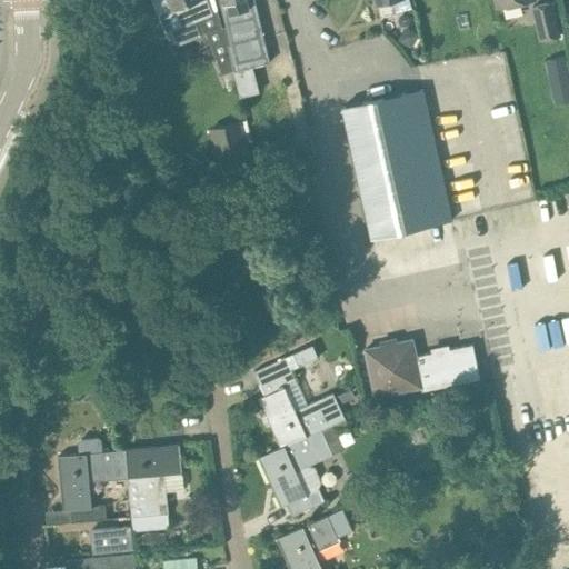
[(207,0),(156,0),(175,46),(206,32),(222,75),(223,75),(228,91),(238,88),(231,63),(222,27),(222,28),(219,10),(212,12),(207,0)]
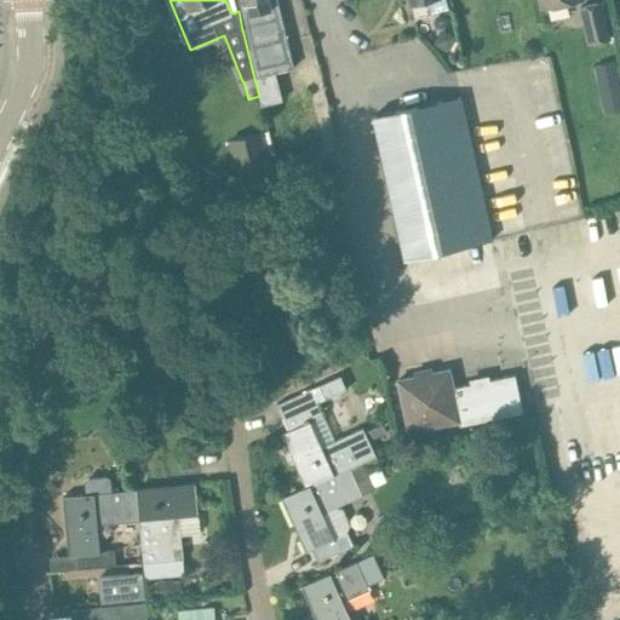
[(252,69),(259,96),(262,105),(282,101),(276,72),(294,68),(277,0),(241,0),(242,3),(248,28),(242,29),(252,69)]
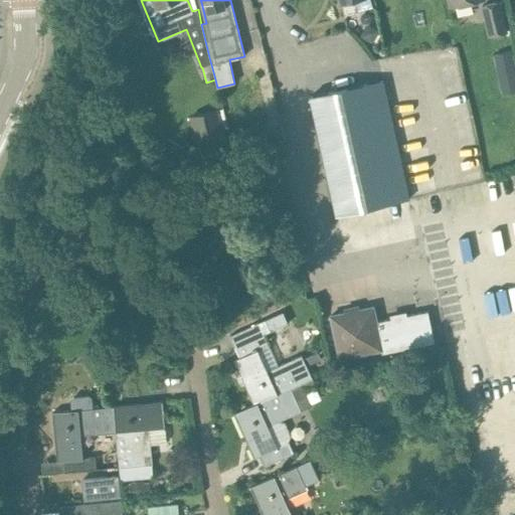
[(338,0),(340,5),(342,4),(345,16),(357,13),(354,1),(357,0),(338,0)]
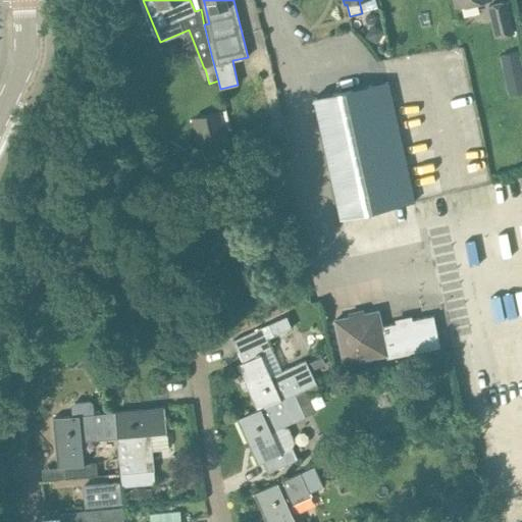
[(508,0),(487,5),(494,38),(516,33),(508,0)]
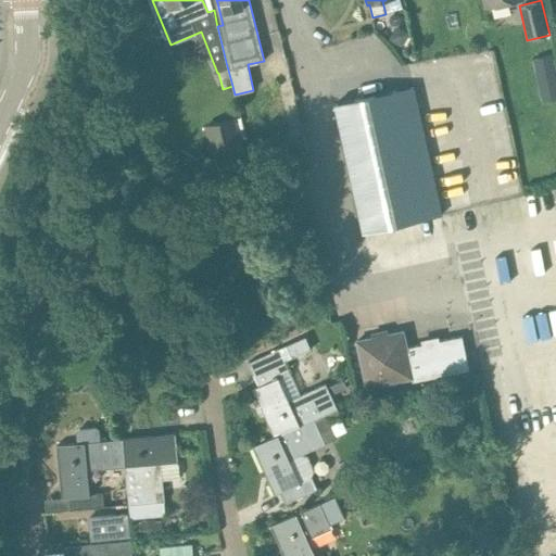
[(555,75),(540,79),(544,102),(555,99),(555,75)]
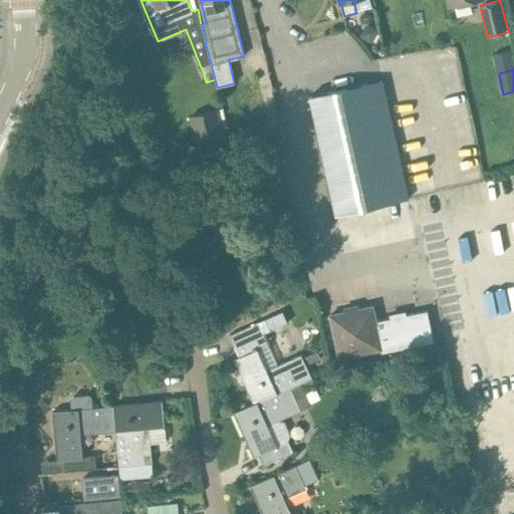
[(383,80),(311,95),(336,213),(393,201),(393,199),(409,196),(383,80)]
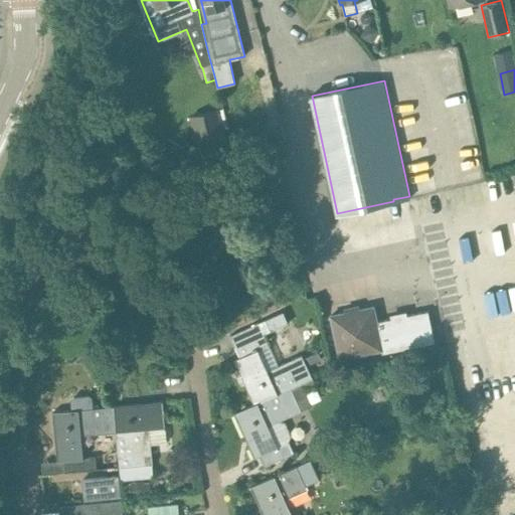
[(218,110),(189,117),(197,151),(226,144),(218,110)]
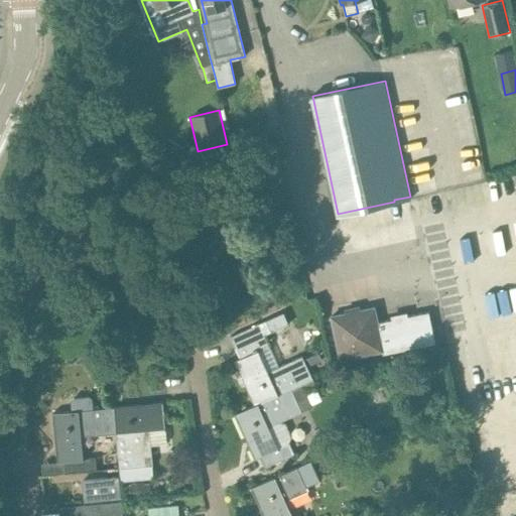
[(344,360),(383,351),(384,356),(435,344),(428,311),(408,316),(407,311),(390,315),(391,318),(379,321),(376,306),(334,316),(344,360)]
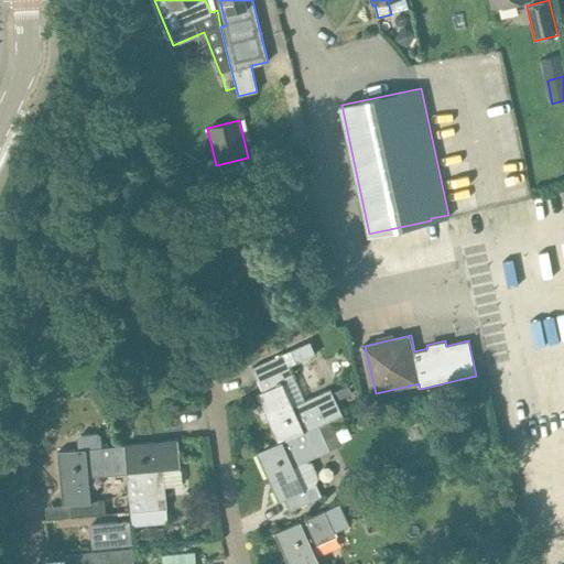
[(310,342),(291,350),(296,362),(315,354),(310,342)]
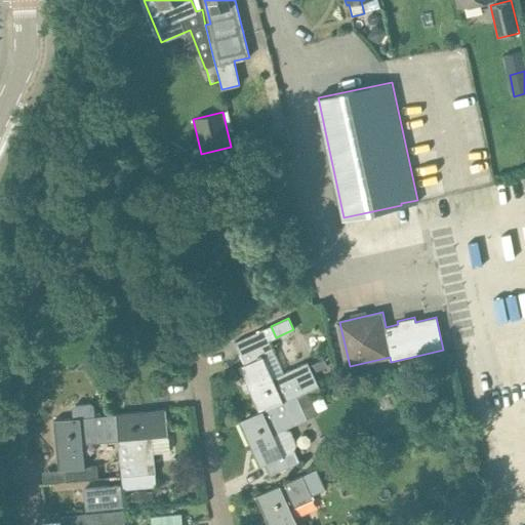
[(305,392),(318,386),(308,362),(272,378),(263,357),(274,352),(268,339),(267,340),(261,328),(233,341),(243,362),(236,365),(257,411),(294,395),(295,396),(305,392)]
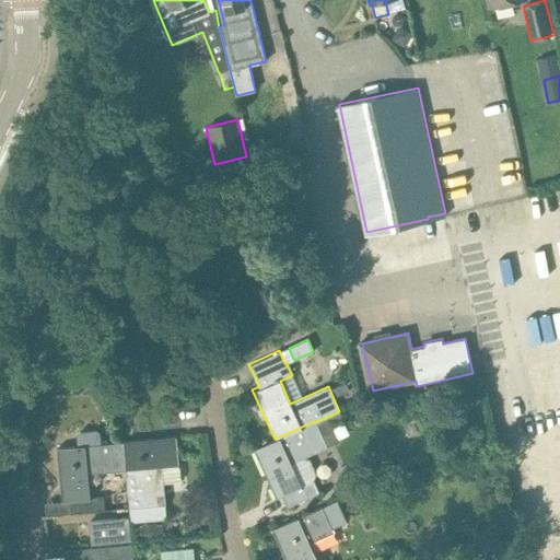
[(314,421),(275,439),(252,448),(275,498),(282,494),(288,506),(318,493),(313,482),(317,473),(310,458),(303,457),(338,441),(327,418),(340,411),(339,411),(325,418),(315,422),(314,421)]
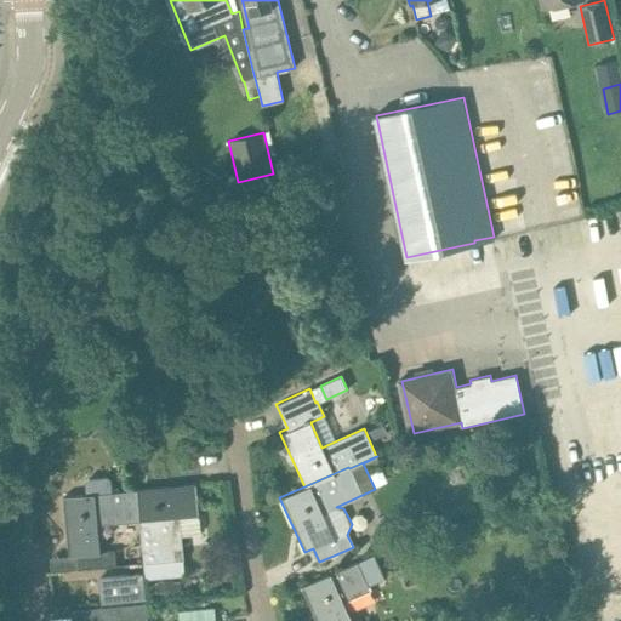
[(77,569),(89,568),(107,565),(113,565),(112,550),(97,551),(95,523),(140,519),(136,488),(112,490),(109,477),(85,479),(86,493),(62,495),(67,553),(75,552),(77,569)]
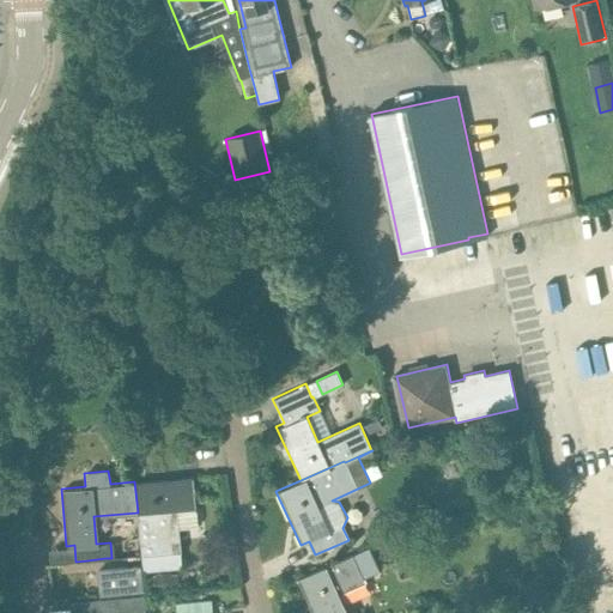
[(134,481),(138,513),(143,556),(144,571),(182,568),(181,552),(182,552),(177,509),(194,508),(190,477),(134,481)]
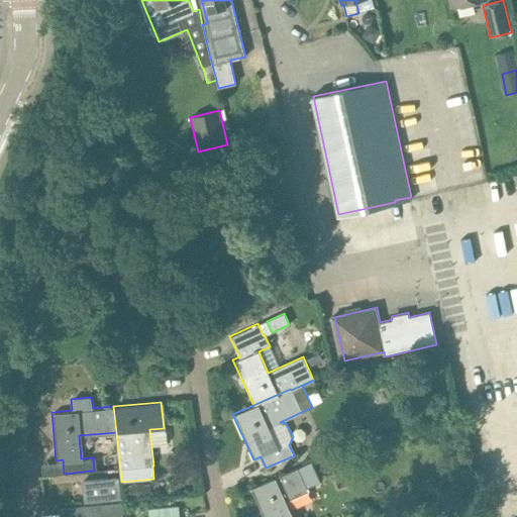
[(311,461),(298,468),(250,488),(264,516),(306,516),(305,516),(293,516),(286,501),(308,491),(307,488),(320,482),(311,461)]
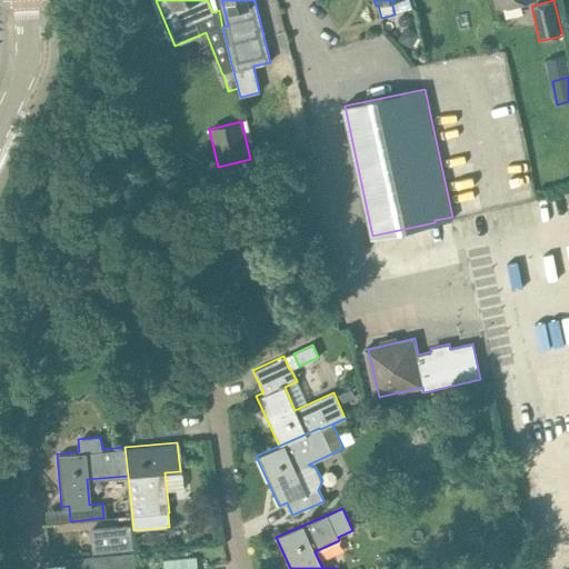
[(132,550),(130,526),(91,530),(93,555),(132,550)]
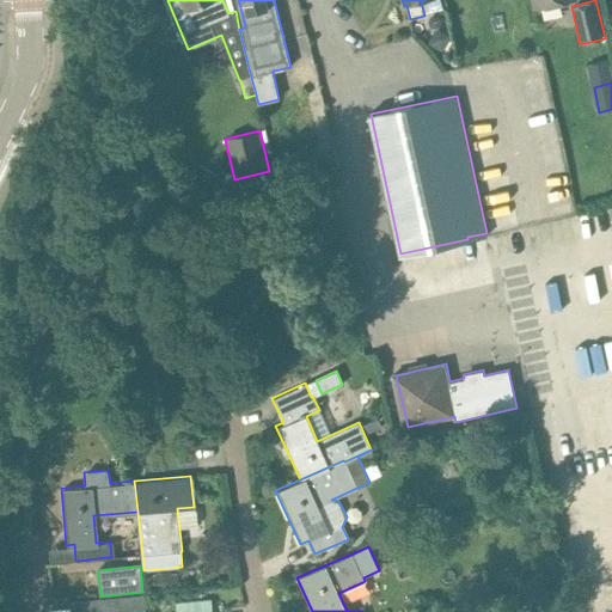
[(154,575),(152,576),(152,589),(178,588),(177,573),(171,574),(170,571),(154,571),(154,575)]
